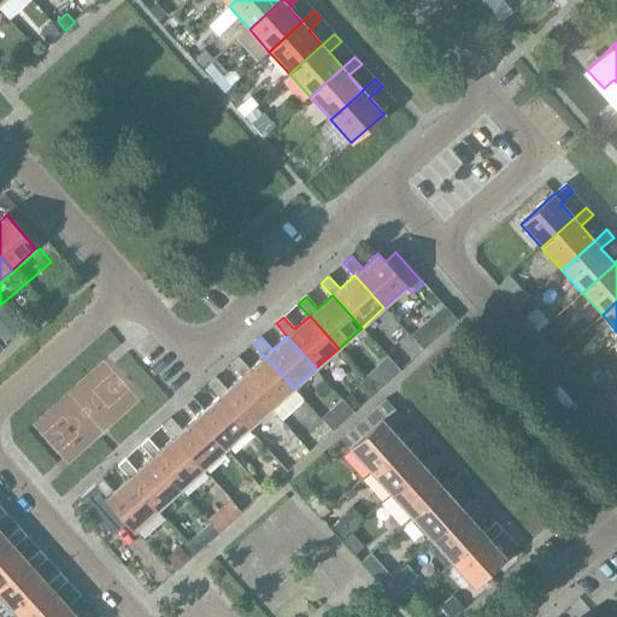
[(242,376),(271,409),(294,388),(264,356),(264,357),(250,370),(238,357),(230,364),(241,376),(242,376)]
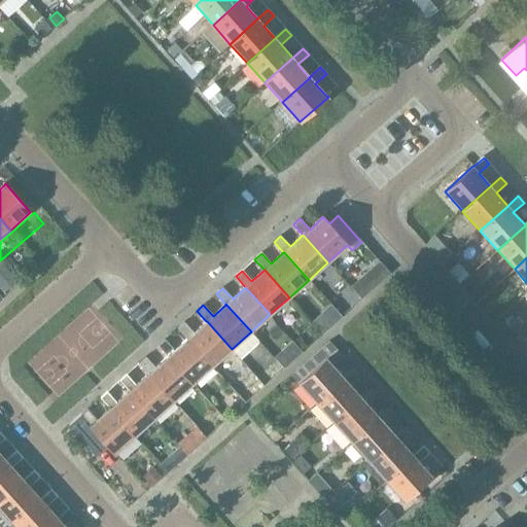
[(207,321),(206,321),(194,334),(184,322),(177,328),(187,339),(212,366),(232,349),(207,321)]
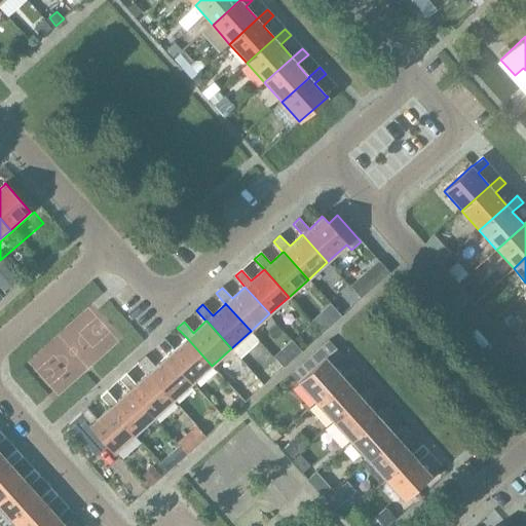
[(187,338),(174,349),(164,339),(158,345),(167,355),(192,383),(212,366),(187,338)]
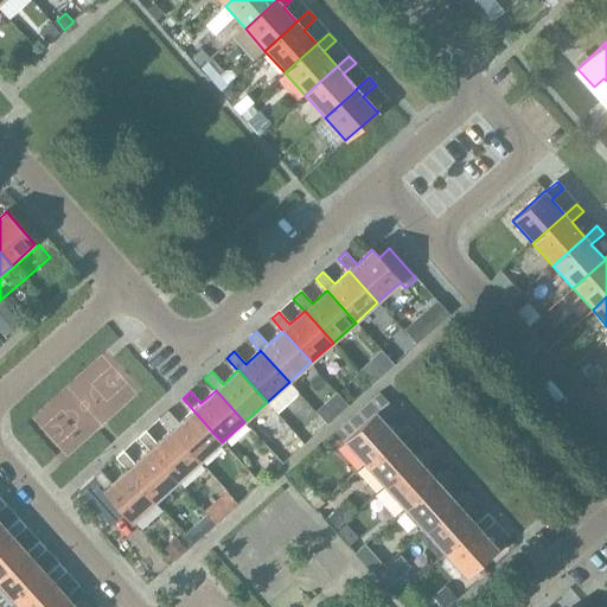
[(344,441),(364,465),(396,436),(396,435),(383,421),(395,410),(388,402),(377,413),(376,411),(344,441)]
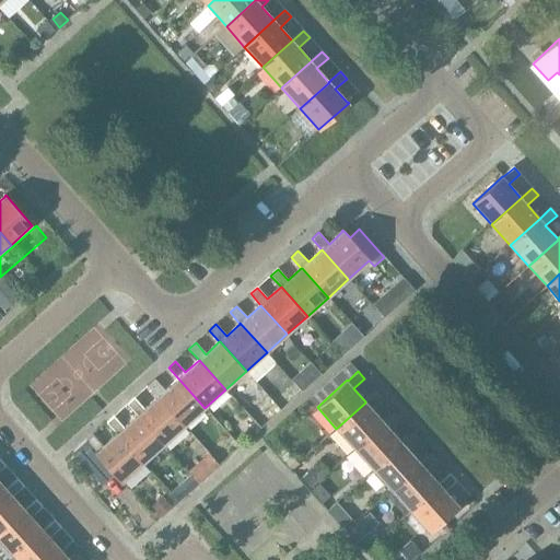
[(178,378),(164,391),(154,380),(148,386),(158,397),(184,427),(205,408),(178,378)]
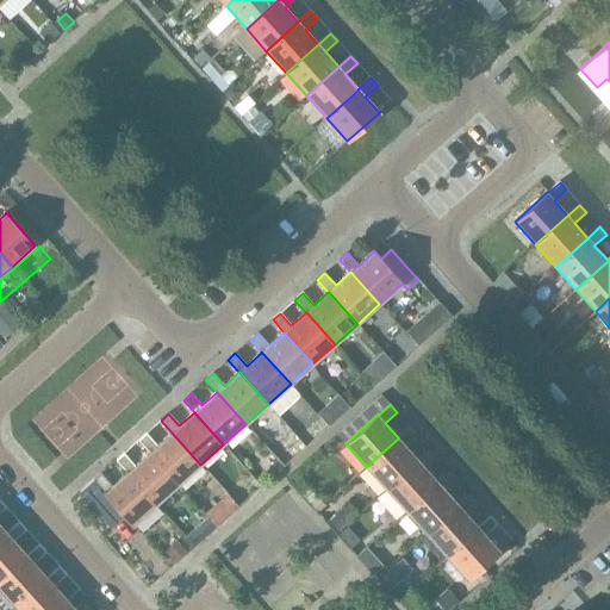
[(398,439),(366,467),(386,490),(418,461),(418,460),(404,446),(417,435),(410,427),(398,437),(398,439)]
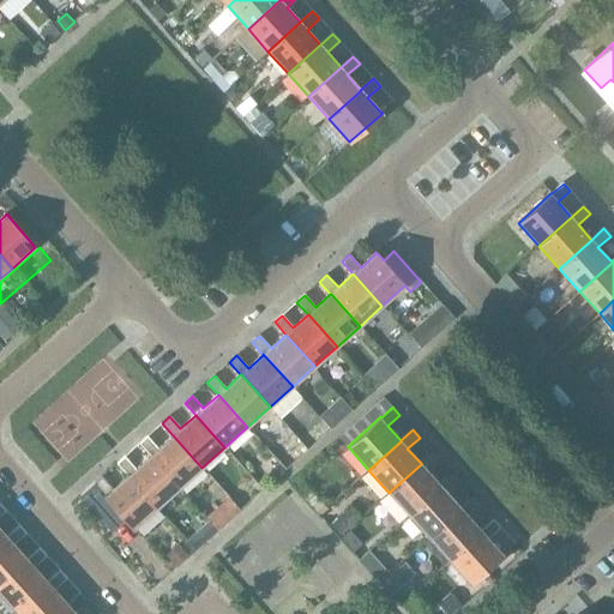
[(317,458),(339,441),(333,432),(309,449),(317,458)]
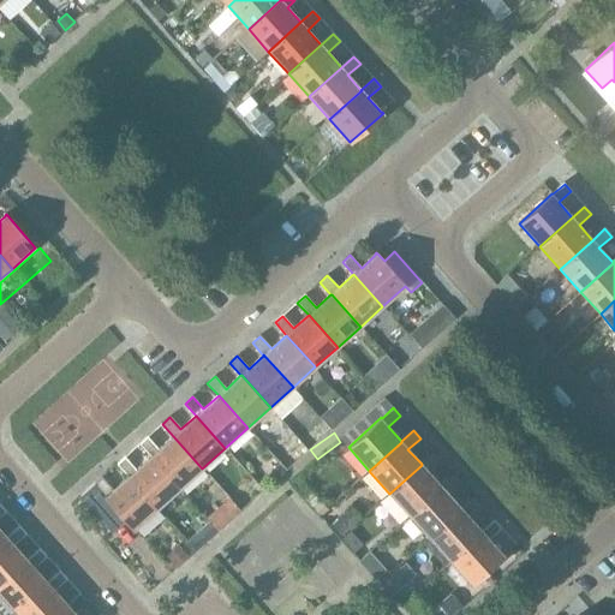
[(173,436),(159,449),(147,437),(139,443),(151,457),(180,488),(202,469),(173,436)]
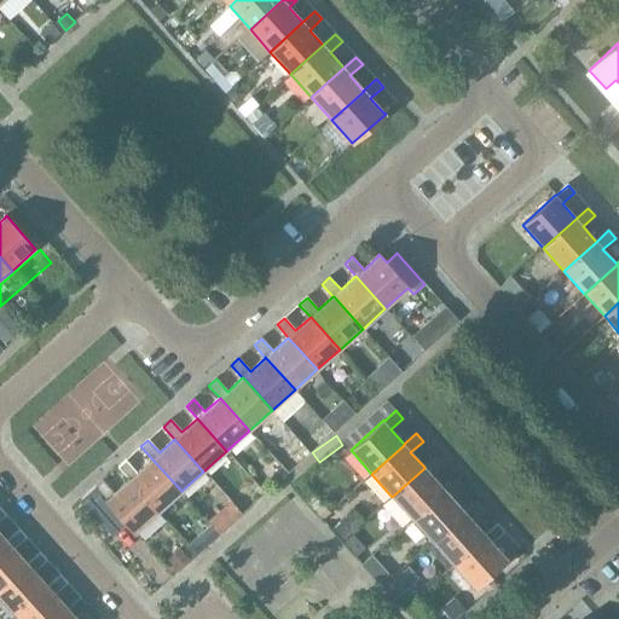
[(424,468),(392,497),(412,519),(445,490),(444,490),(431,475),(444,463),(437,456),(424,467),(424,468)]
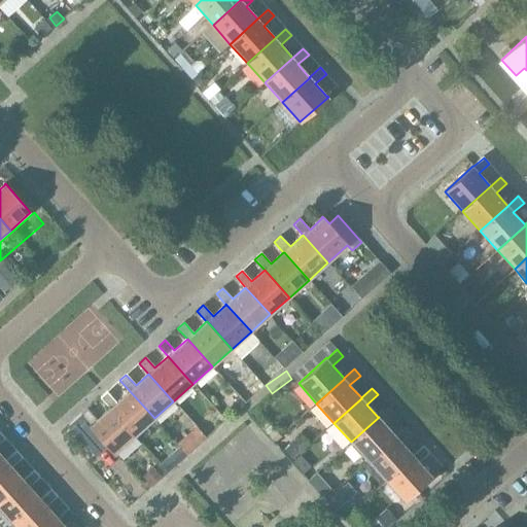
[(130,391),(116,402),(107,391),(100,397),(110,409),(110,408),(135,435),(154,418),(130,391)]
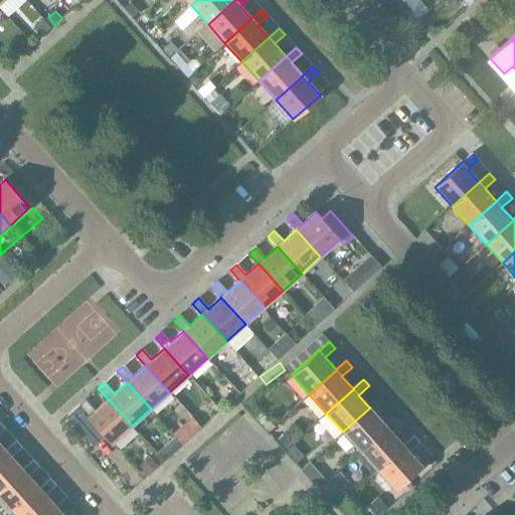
[(108,398),(108,399),(95,410),(86,399),(66,416),(94,447),(106,436),(112,444),(132,425),(108,398)]
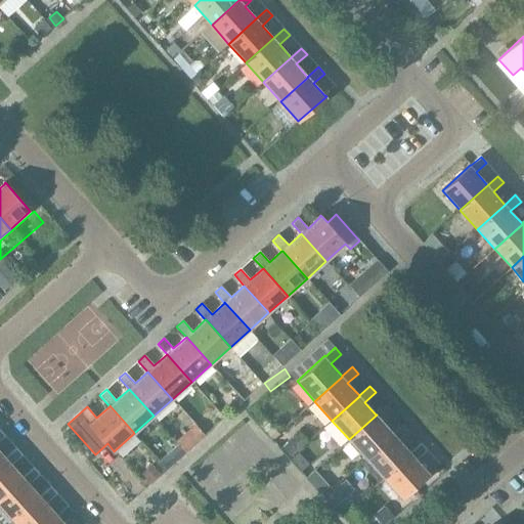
[(377,415),(349,439),(366,459),(393,434),(382,421),(392,411),(387,405),(376,415),(377,415)]
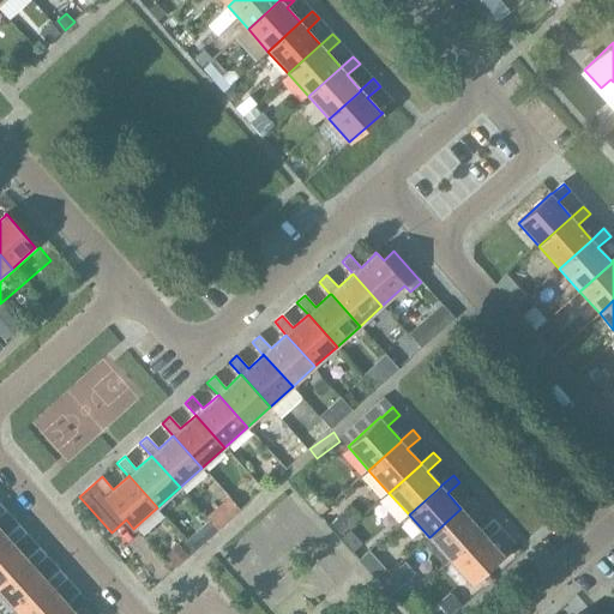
[(461,509),(429,537),(449,560),(481,531),(468,516),(480,505),(474,498),(461,509)]
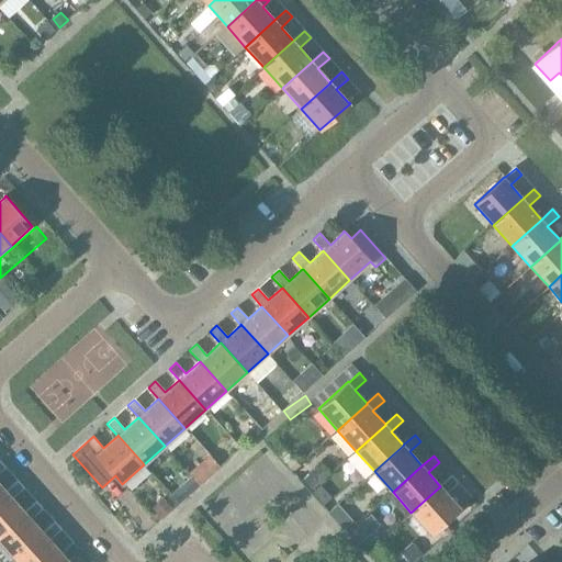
[(440,486),(411,513),(430,534),(460,507),(460,506),(459,506),(447,493),(458,483),(451,475),(440,486)]
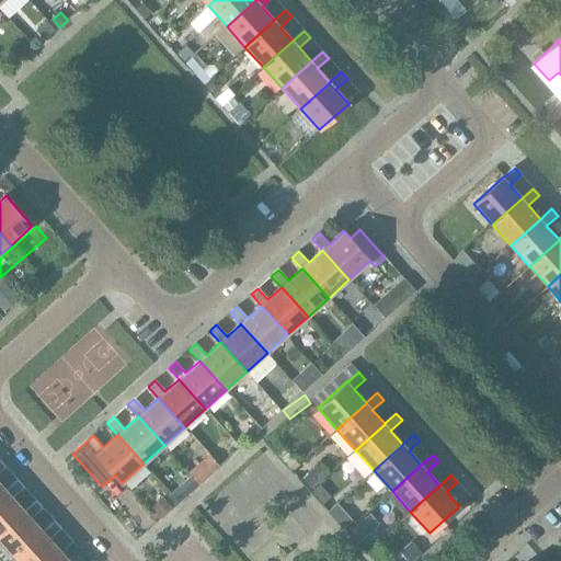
[(0,533),(25,511),(24,511),(12,497),(24,488),(18,480),(6,491),(7,491),(0,495),(0,533)]
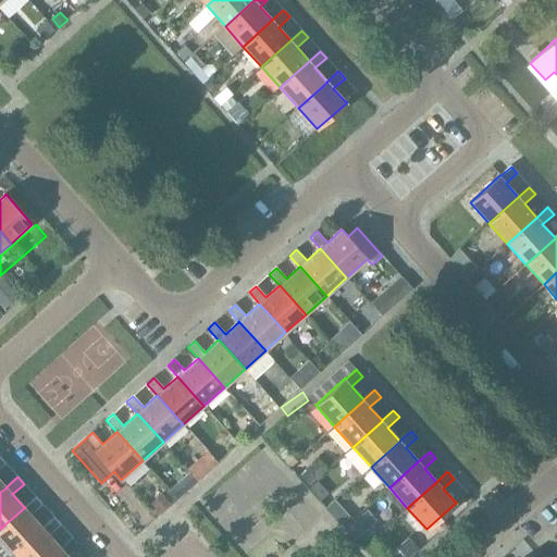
[(363,490),(343,507),(354,519),(373,502),(363,490)]
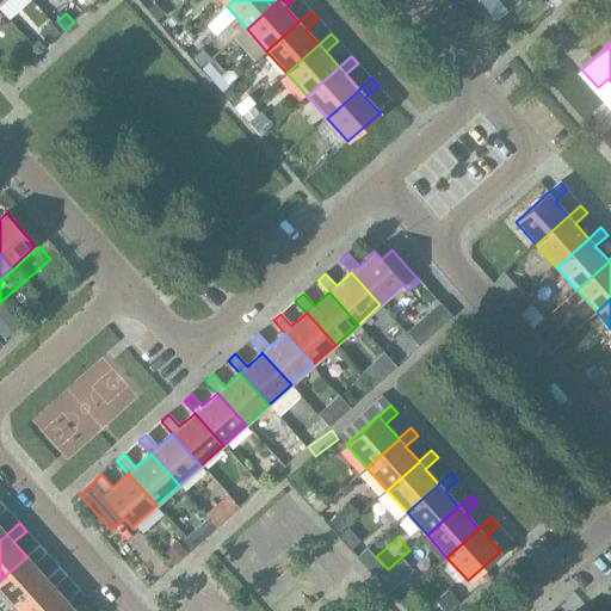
[(47,579),(34,565),(45,553),(39,545),(26,556),(28,556),(0,580),(0,591),(16,608),(47,579)]
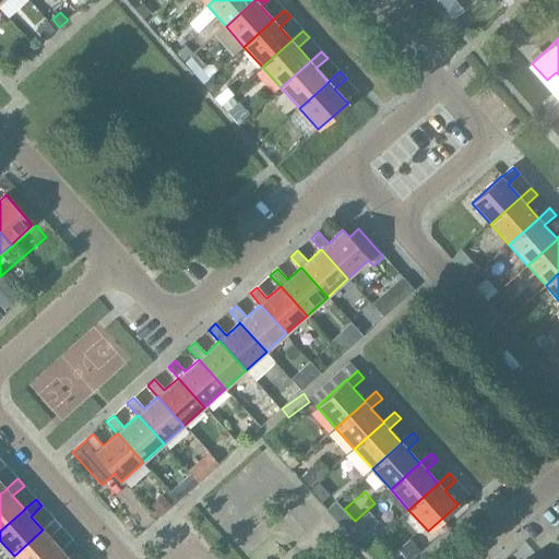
[(51,558),(61,550),(49,536),(60,526),(55,520),(43,530),(14,556),(16,558),(51,558)]
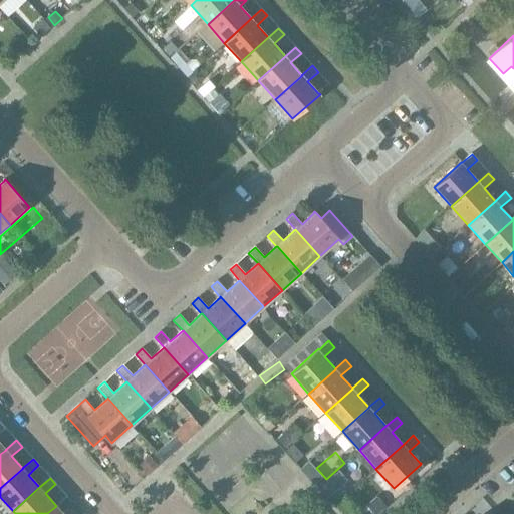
[(343,480),(325,496),(334,505),(351,488),(343,480)]
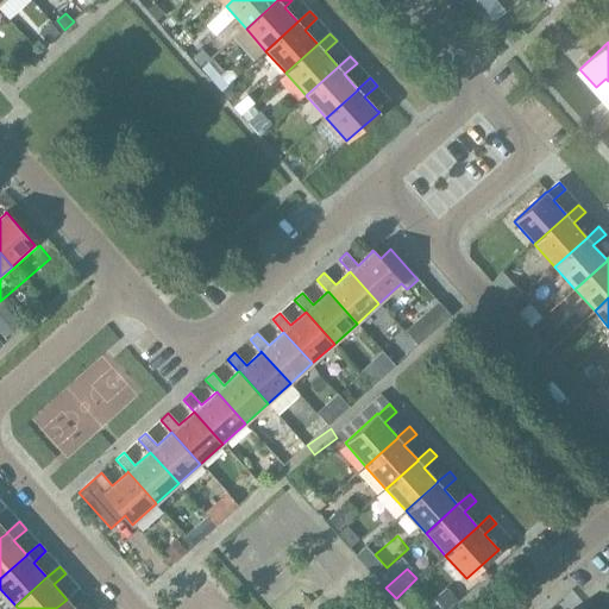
[(56,608),(75,608),(74,607),(86,596),(79,588),(67,600),(56,608)]
